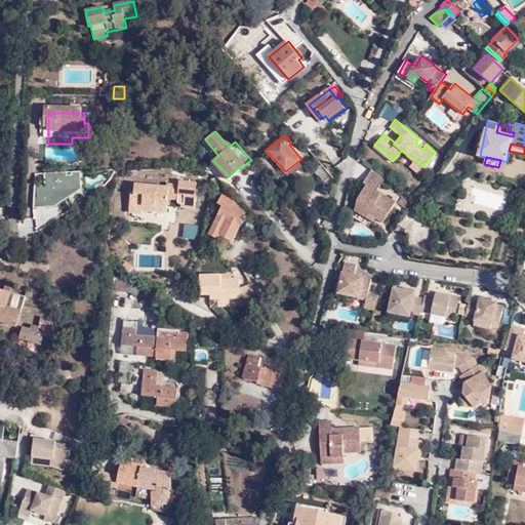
[(423,166),(414,159),(410,164),(419,171),(423,166)]
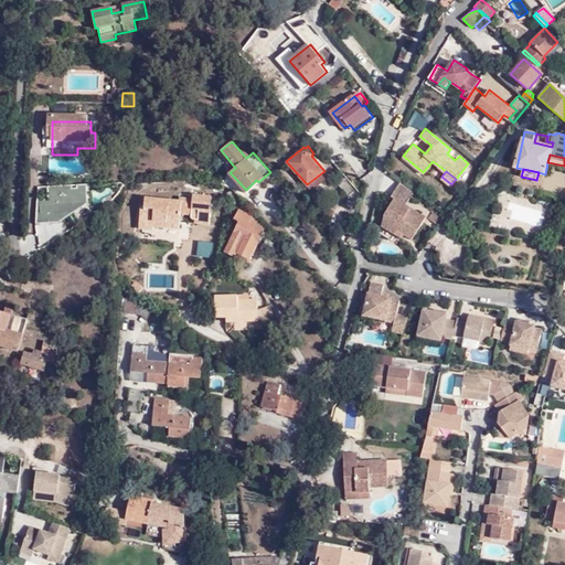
[(321,173),(307,184),(312,191),(326,179),(321,173)]
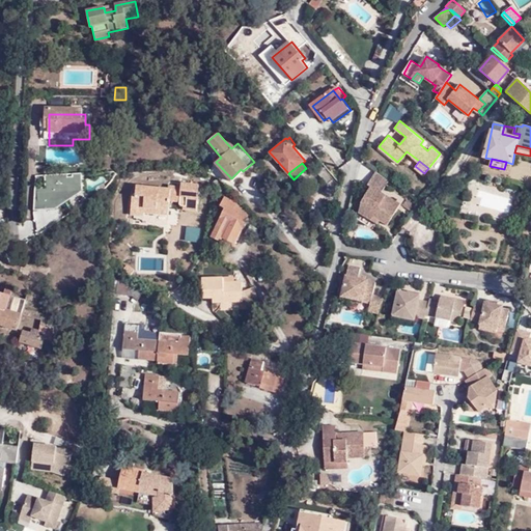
[(336,182),(325,169),(319,174),(331,187),(336,182)]
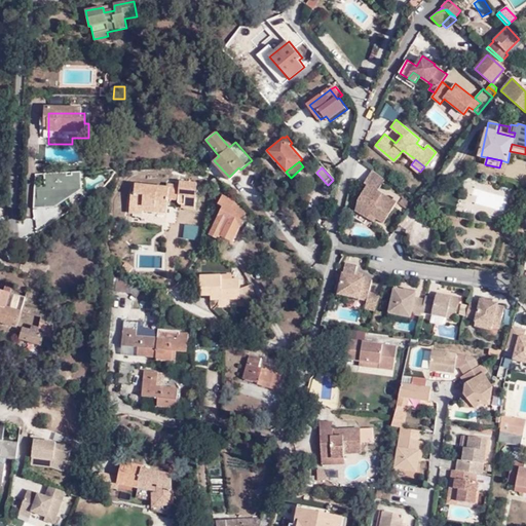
[(386,179),(373,168),(366,182),(368,184),(360,198),(357,210),(370,217),(372,214),(378,218),(385,222),(399,201),(379,190),(386,179)]
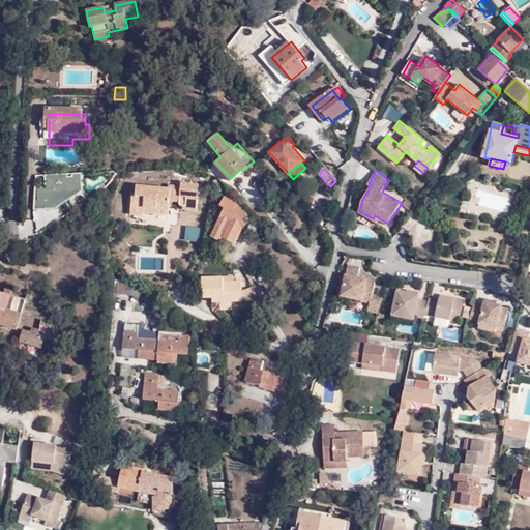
[(34,204),(83,201),(81,172),(32,175),(34,204)]
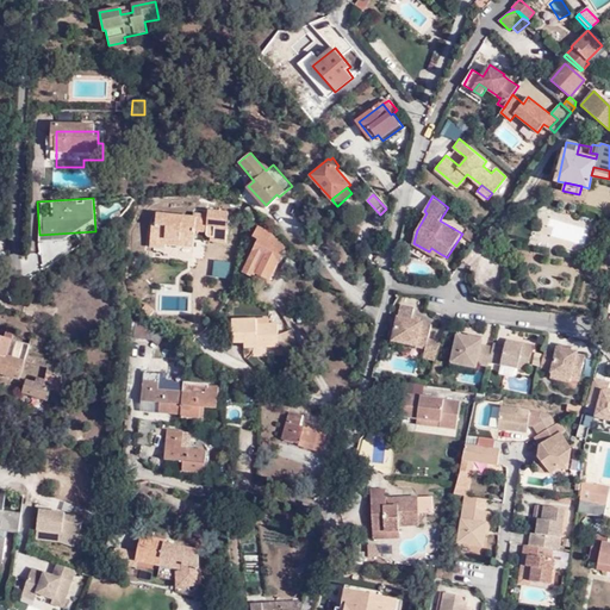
[(210,237),(211,238),(225,240),(228,211),(207,209),(206,228),(206,234),(207,236),(209,237),(210,237)]
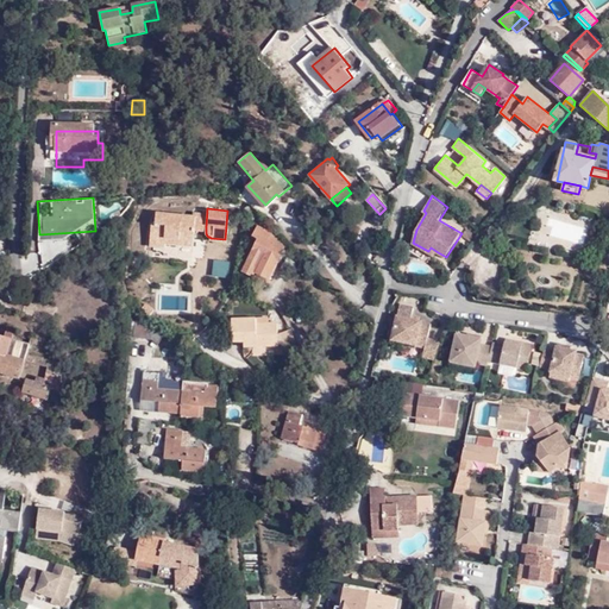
[(195,215),(156,212),(156,223),(151,221),(149,244),(165,245),(165,242),(165,236),(170,237),(170,242),(193,244),(194,226),(195,215)]
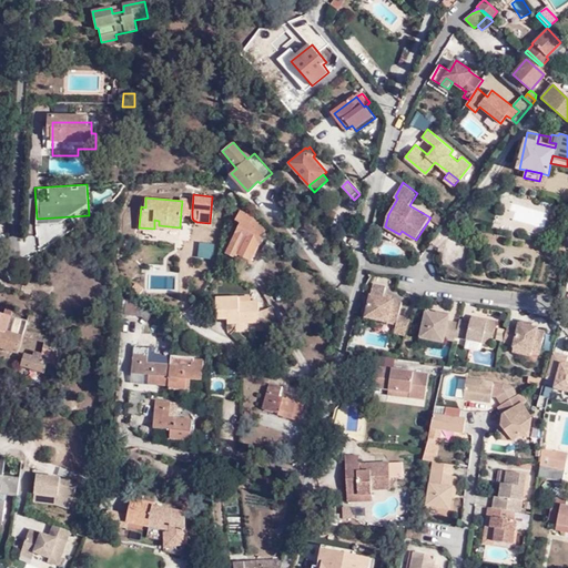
[(182,199),(182,201),(181,211),(192,212),(193,200),(182,199)]
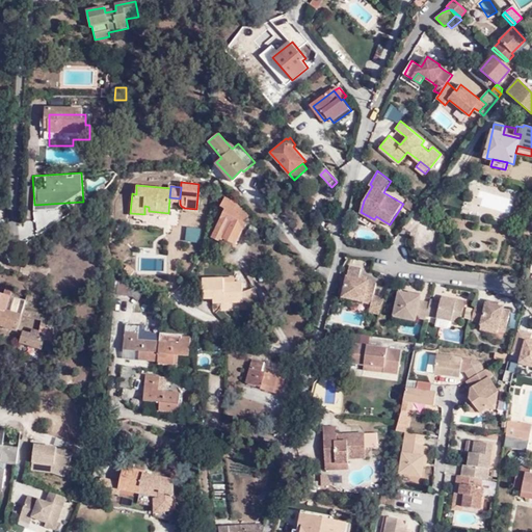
[(225,207),(230,198),(224,195),(219,205),(225,207)]
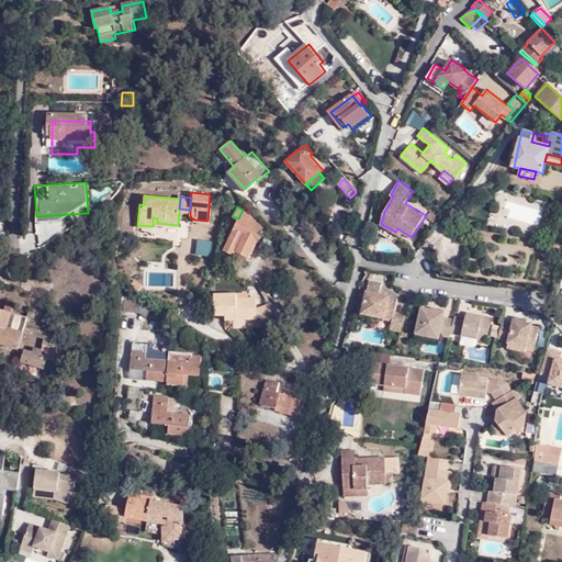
[(245,224),(250,213),(243,210),(231,234),(223,250),(233,255),(234,251),(247,257),(259,231),(245,224)]
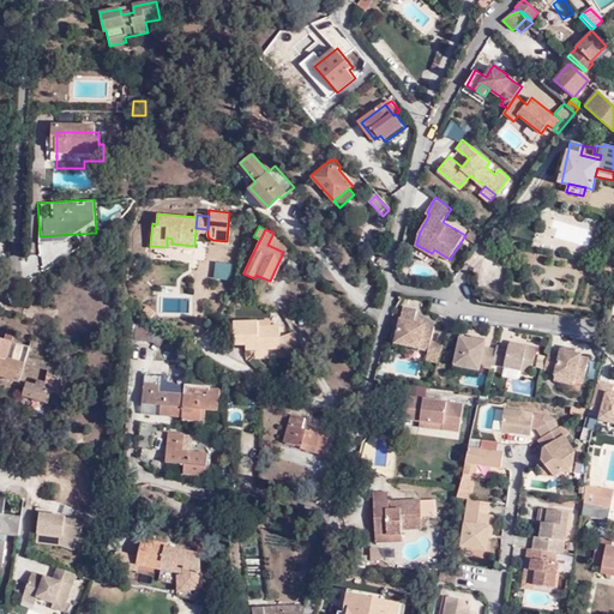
[(286,247),(274,233),(268,245),(283,252),(286,247)]
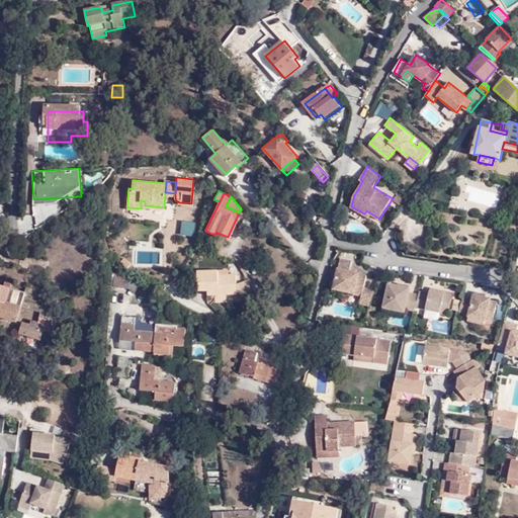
[(442,216),(442,208),(430,207),(429,213),(442,216)]
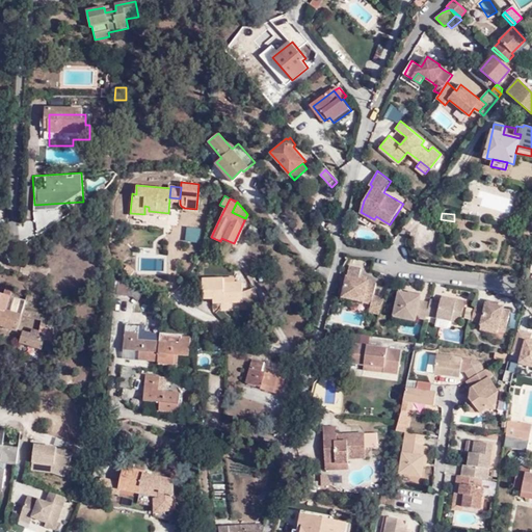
[(185,240),(198,242),(201,229),(187,227),(185,240)]
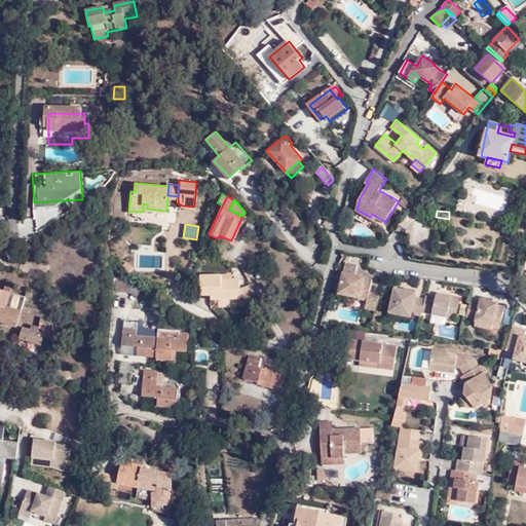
[(314,249),(323,235),(316,231),(307,245),(314,249)]
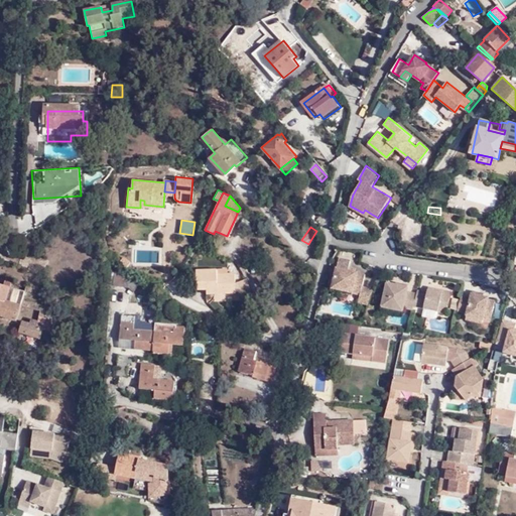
[(491,239),(488,252),(499,254),(502,241),(491,239)]
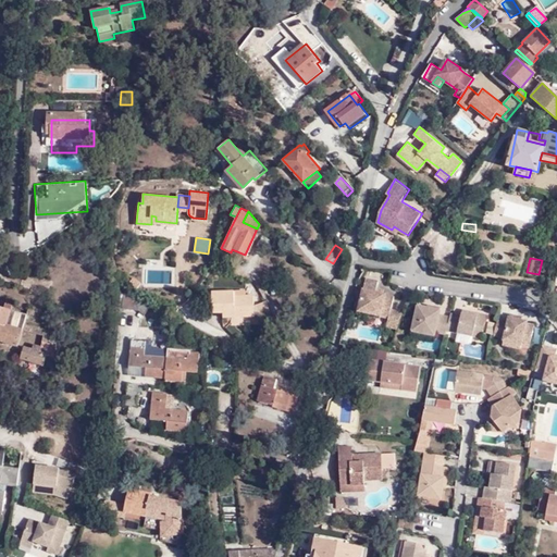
[(132,276),(128,283),(136,288),(140,282),(132,276)]
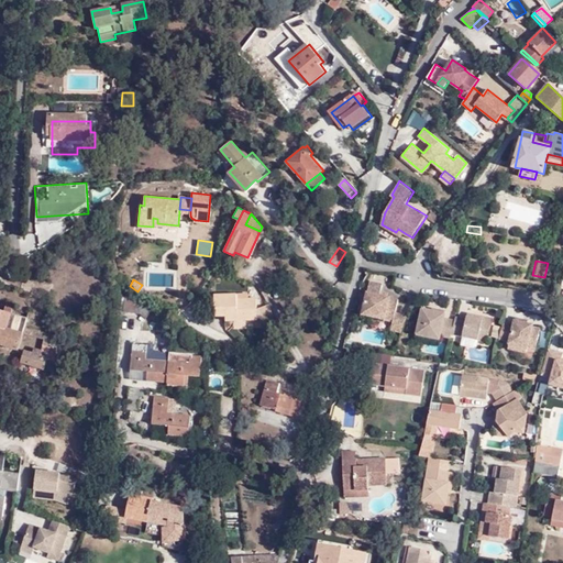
[(390,329),(401,332),(408,316),(395,312),(398,299),(386,297),(378,295),(381,291),(383,284),(371,282),(362,315),(393,321),(390,329)]
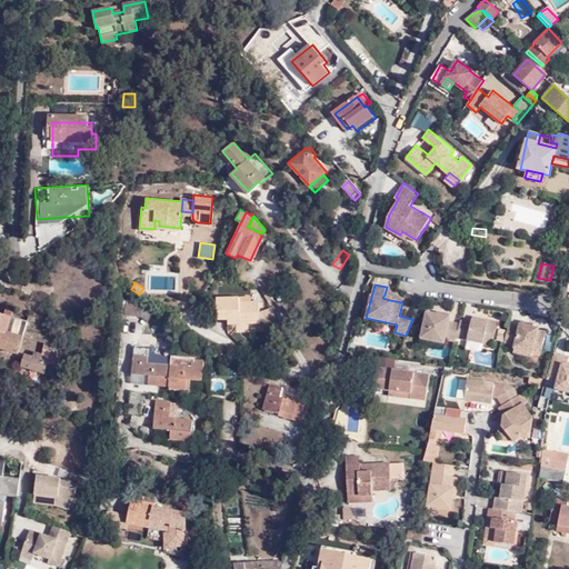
[(217,318),(228,318),(239,317),(239,323),(259,321),(258,301),(250,301),(239,302),(238,296),(216,297),(217,318)]
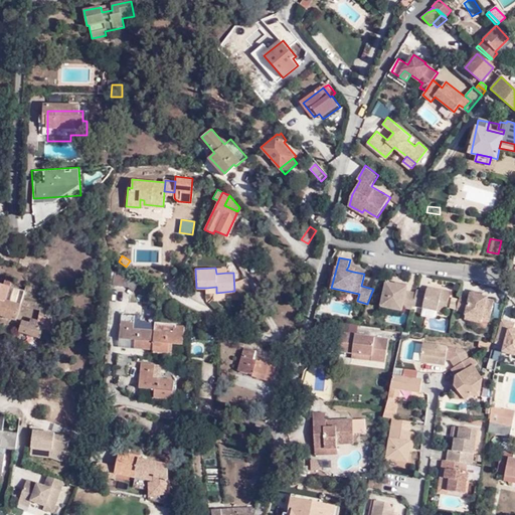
[(136,294),(141,286),(117,273),(116,287),(129,288),(136,294)]
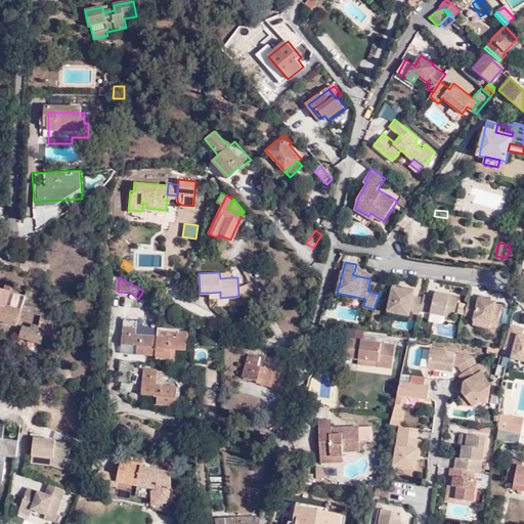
[(32,308),(35,293),(28,291),(27,299),(12,294),(13,292),(8,290),(2,287),(1,292),(0,291),(0,321),(18,328),(23,311),(25,306),(32,308)]
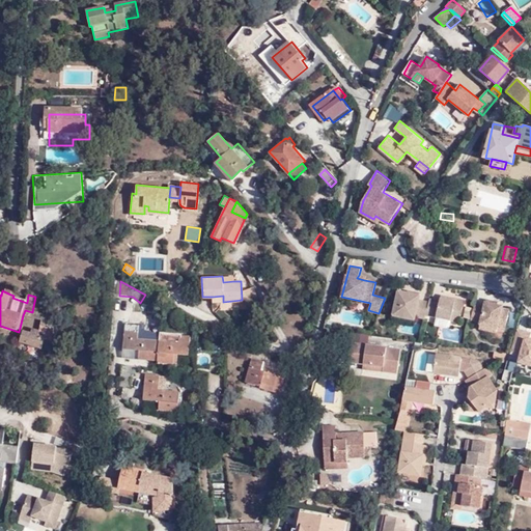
[(415,317),(425,319),(426,315),(429,303),(419,301),(420,297),(413,295),(412,297),(409,297),(409,294),(407,294),(399,291),(393,315),(414,320),(415,317)]
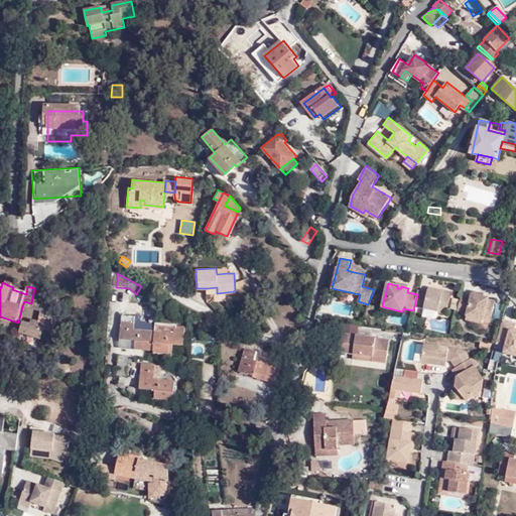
[(42,291),(36,289),(34,288),(31,303),(38,305),(42,291)]
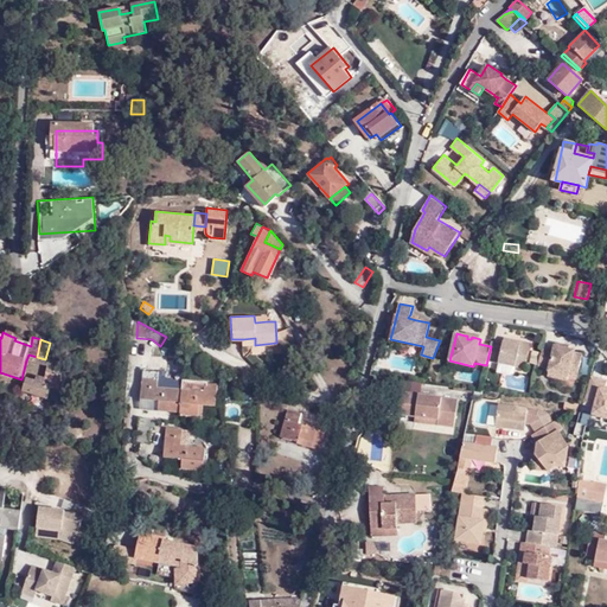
[(491,346),(487,360),(525,370),(532,345),(522,342),(521,347),(504,344),(504,345),(491,343),(491,346)]
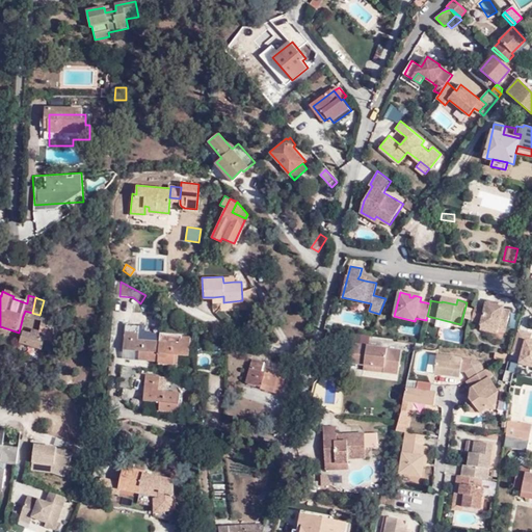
[(475,307),(472,322),(481,324),(480,330),(497,335),(498,330),(505,333),(510,313),(503,312),(503,309),(499,308),(494,307),(495,303),(486,302),(484,309),(475,307)]
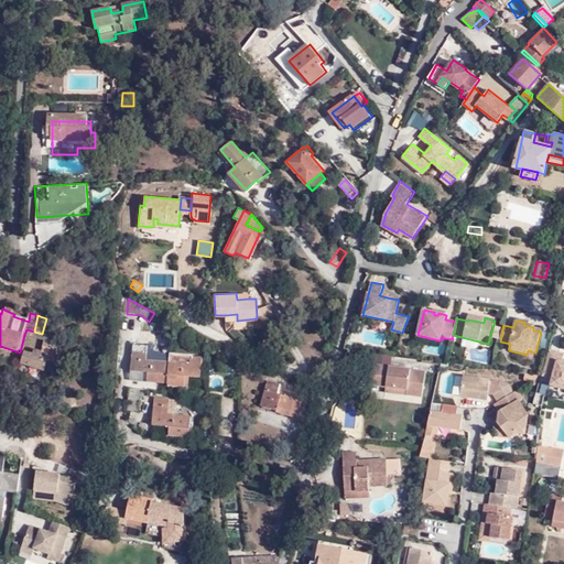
[(55,338),(42,334),(34,332),(32,338),(47,343),(44,355),(50,356),(55,338)]
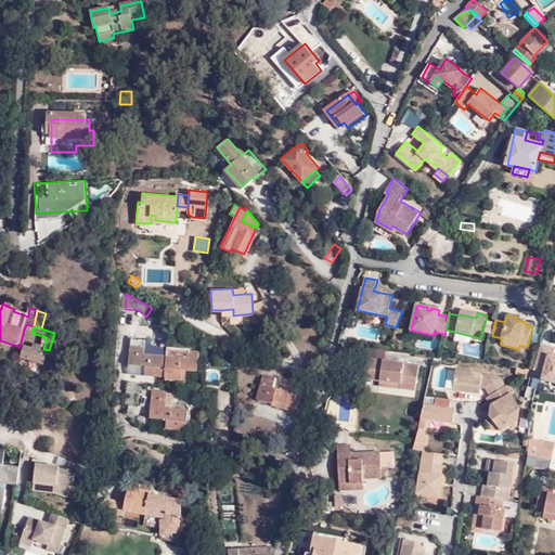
[(62,334),(54,333),(49,350),(43,349),(35,347),(34,350),(25,348),(23,358),(22,358),(21,361),(43,368),(48,356),(59,359),(64,346),(59,344),(62,334)]
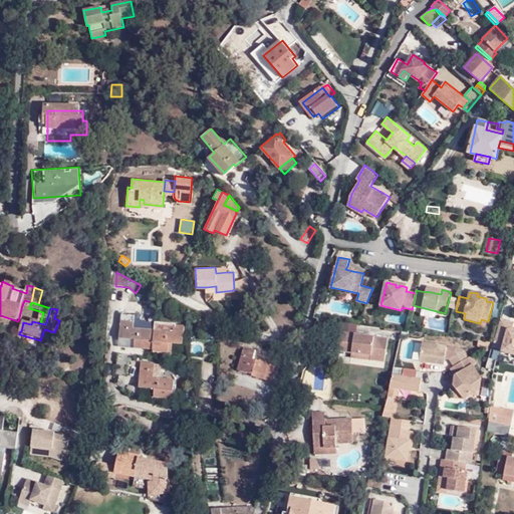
[(286,333),(295,321),(278,310),(270,322),(286,333)]
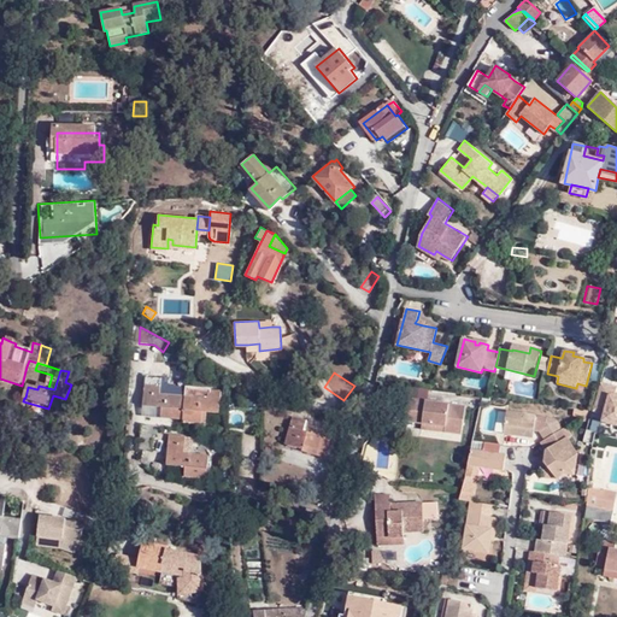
[(146,376),(144,406),(162,409),(160,418),(183,421),(182,423),(203,424),(204,412),(219,412),(222,392),(169,387),(168,378),(146,376)]
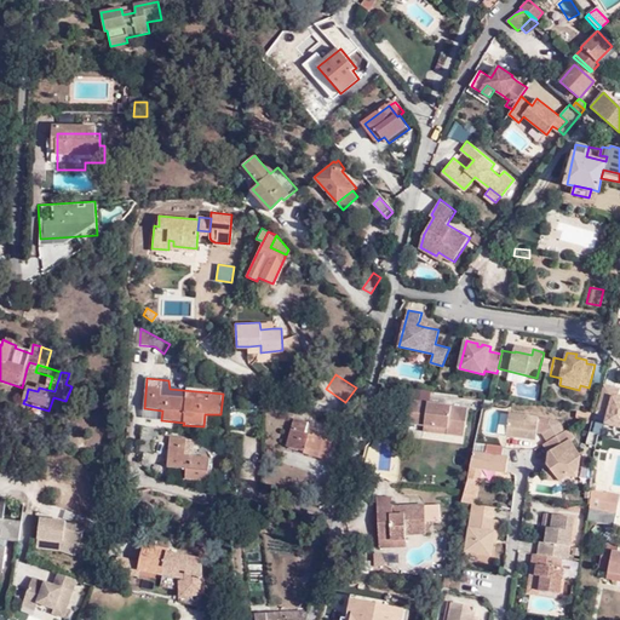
[(602,384),(595,413),(607,417),(606,419),(619,423),(619,400),(616,400),(618,395),(619,390),(602,384)]
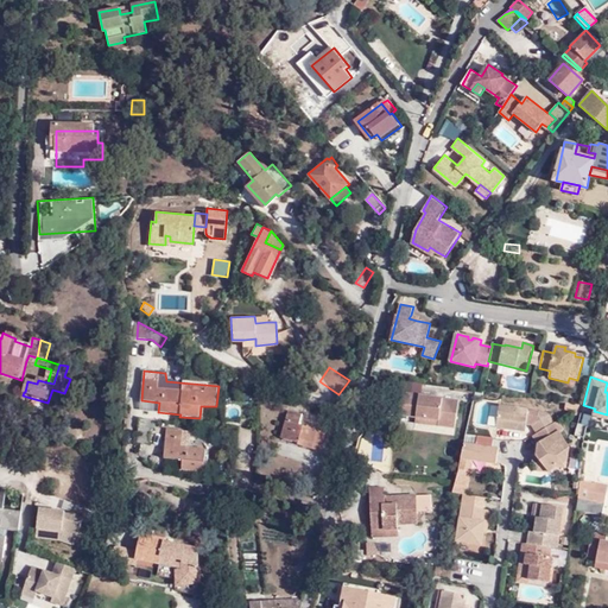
[(420,384),(404,381),(403,393),(419,396),(420,384)]
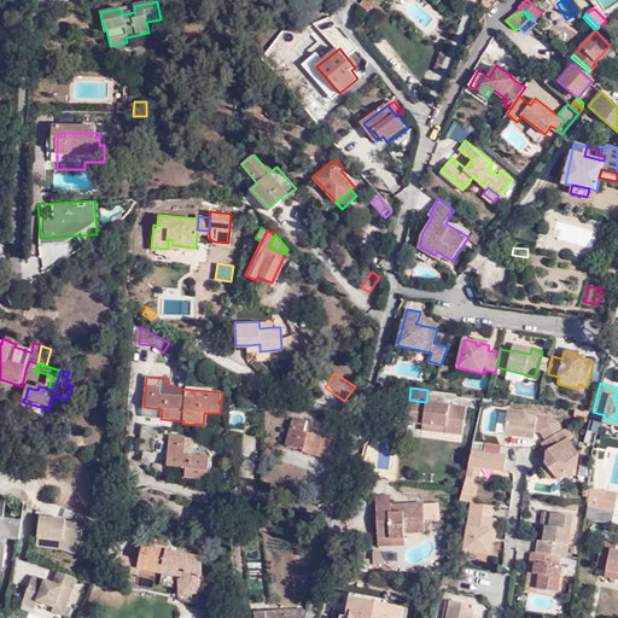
[(257,404),(257,392),(245,391),(244,403),(257,404)]
